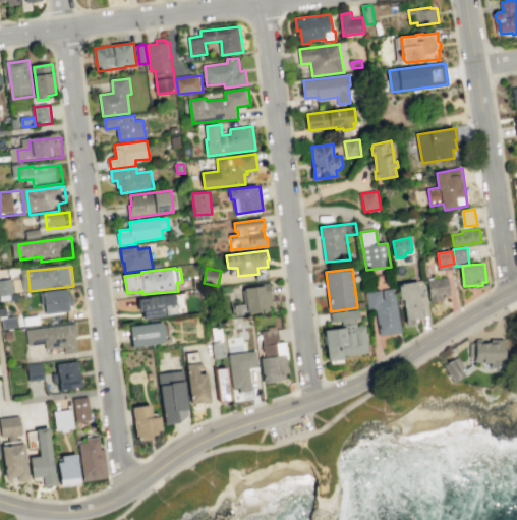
[(429,280),(432,298),(433,298),(433,302),(446,300),(445,297),(452,296),(450,277),(429,280)]
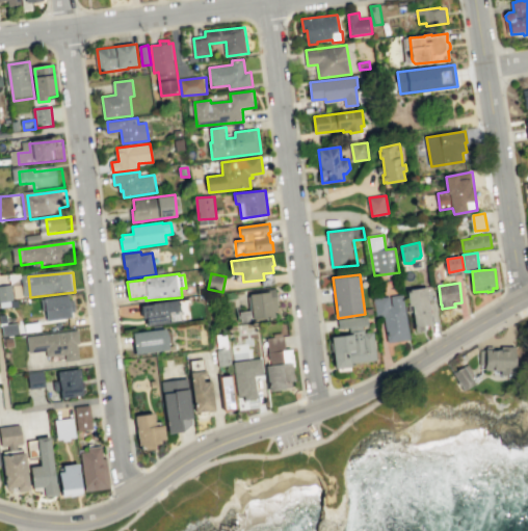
[(0,286),(12,285),(15,300),(0,302),(0,286)]
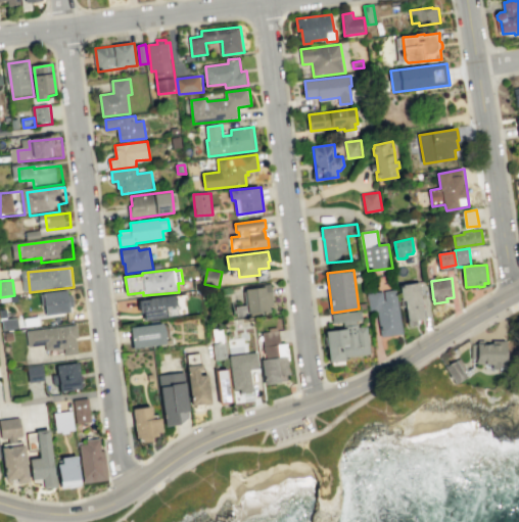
[(402,285),(404,300),(407,300),(410,326),(419,325),(418,321),(426,320),(421,283),(402,285)]
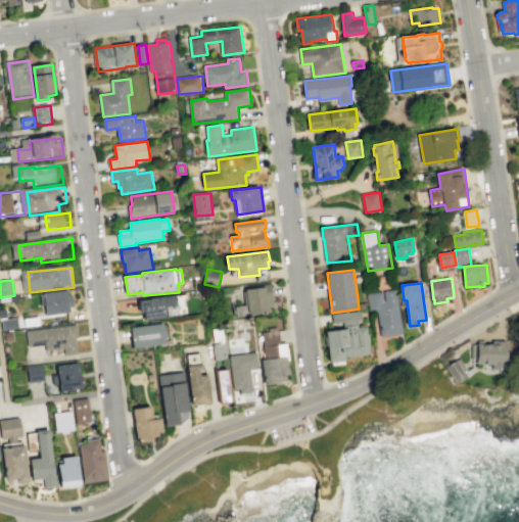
[(237,307),(239,320),(271,315),(270,310),(275,309),(272,285),(245,289),(247,306),(237,307)]
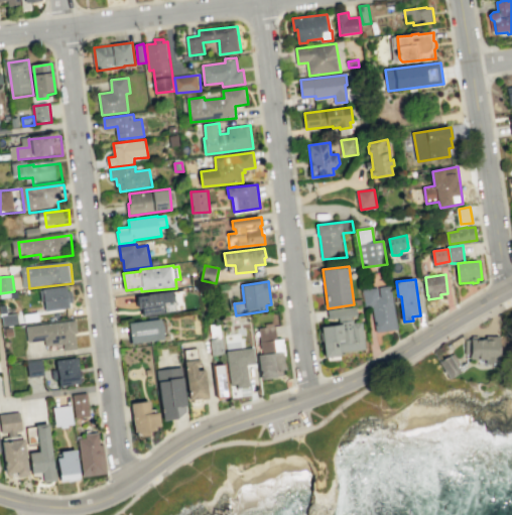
[(364,290),(392,286),(399,330),(378,333),(374,308),(367,308),(364,290)]
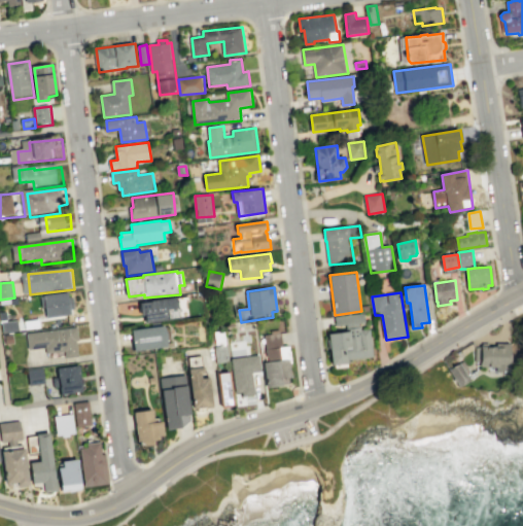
[(71,294),(45,297),(46,307),(50,306),(53,318),(73,316),(71,294)]
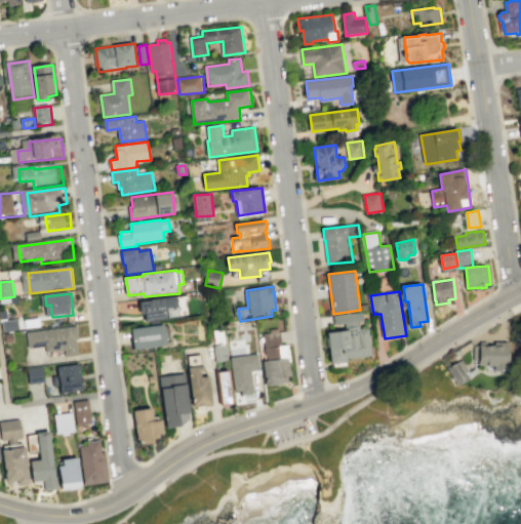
[(141,301),(177,297),(178,307),(179,317),(146,322),(145,314),(142,314),(141,301)]
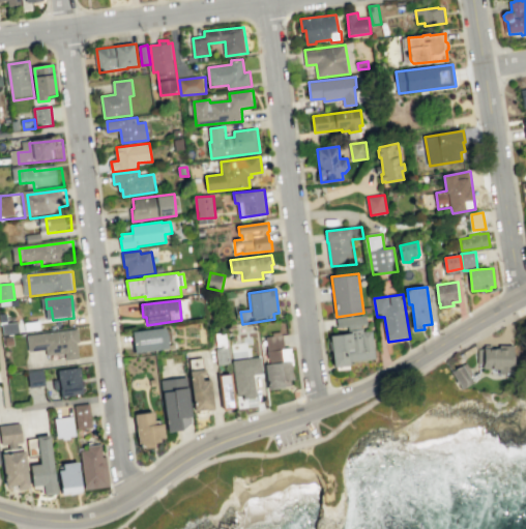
[(1,314),(8,313),(9,322),(2,323),(1,314)]
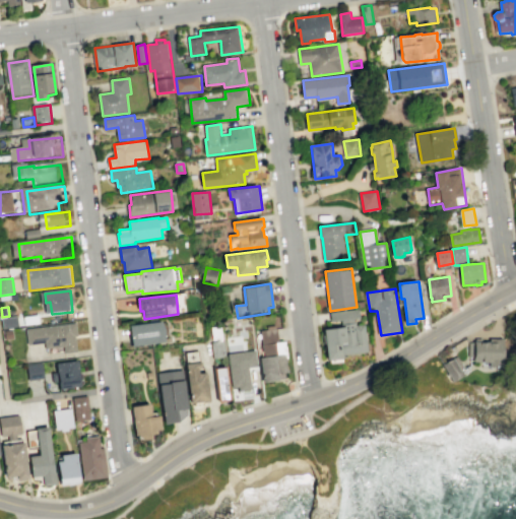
[(331,313),(332,322),(343,320),(344,325),(357,323),(356,319),(362,318),(361,309),(331,313)]
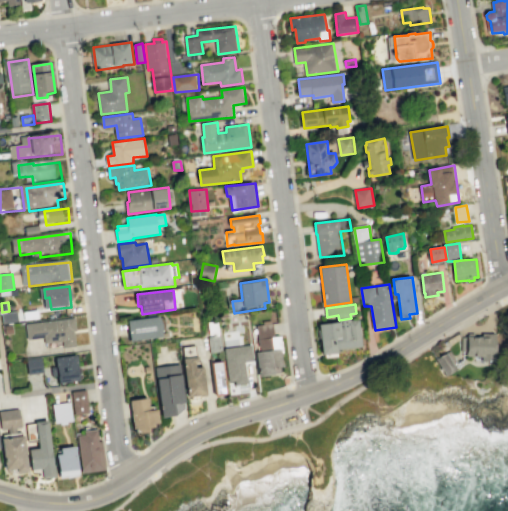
[(3,313),(18,311),(20,321),(5,323),(3,313)]
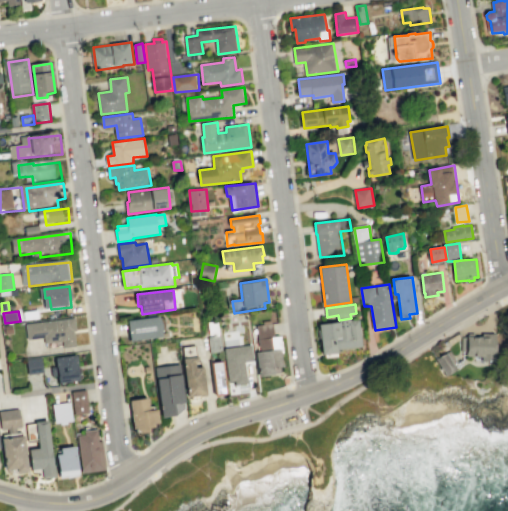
[(128,321),(131,341),(163,337),(160,317),(128,321)]
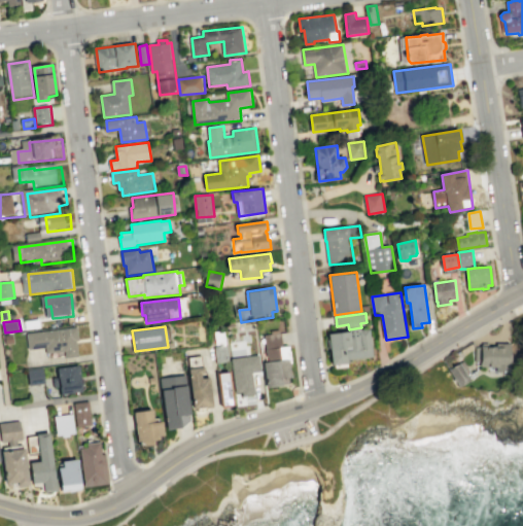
[(329,334),(334,365),(336,364),(336,369),(350,367),(349,360),(375,357),(372,329),(362,330),(362,327),(361,327),(349,329),(348,329),(348,331),(329,334)]
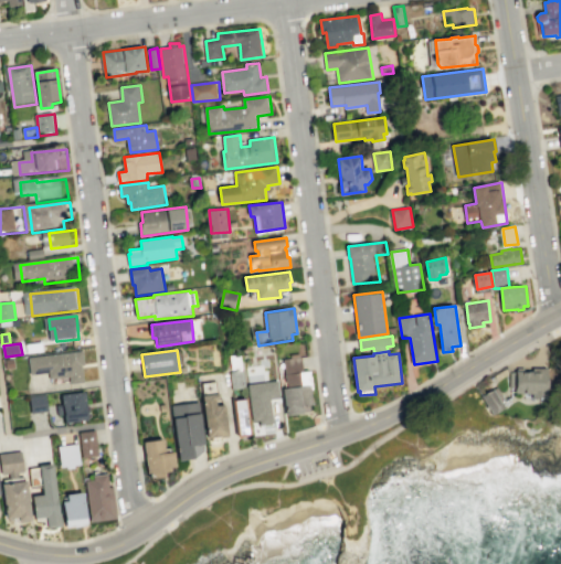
[(38,375),(35,360),(83,354),(86,383),(71,385),(71,379),(55,381),(54,373),(38,375)]
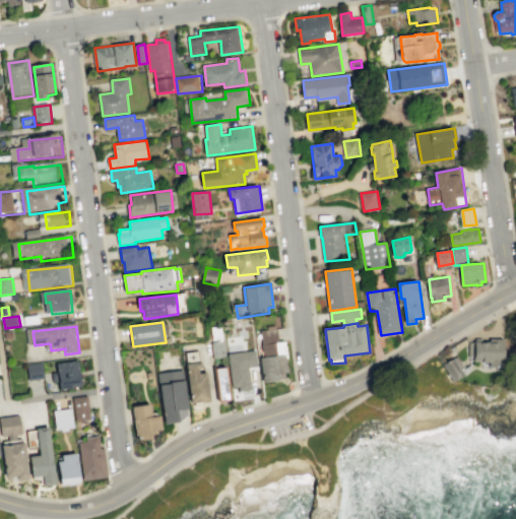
[(265,386),(281,383),(280,376),(292,374),(286,342),(280,343),(278,329),(262,332),(265,359),(261,359),(265,386)]
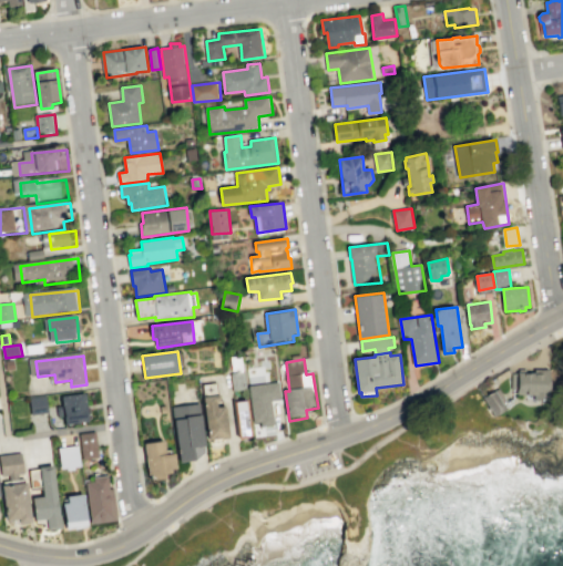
[(551,370),(535,369),(535,372),(528,372),(528,369),(520,370),(520,372),(514,374),(511,369),(499,377),(510,399),(517,395),(514,389),(519,390),(519,394),(535,395),(535,401),(550,401),(550,392),(551,392),(551,377),(550,377),(551,370)]
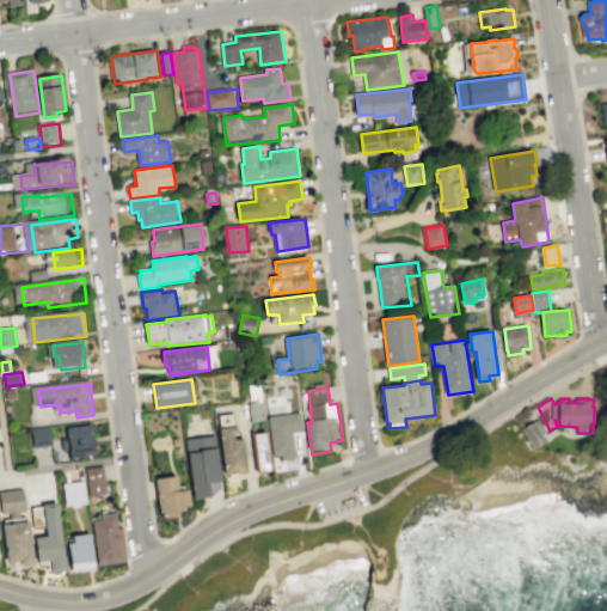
[(275,458),(283,457),(283,463),(299,460),(295,433),(304,432),(301,414),(270,419),(275,458)]
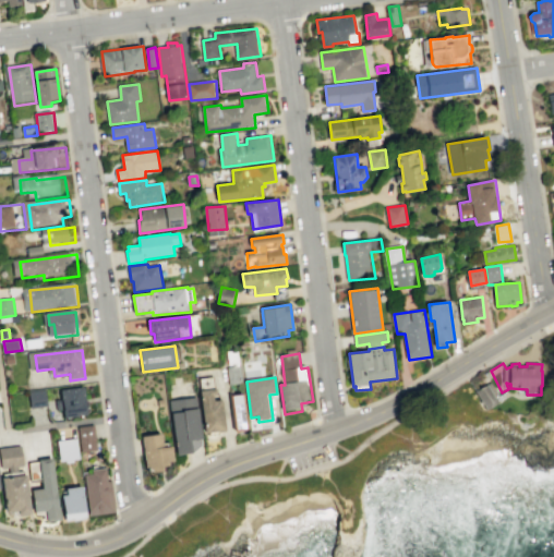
[(477,392),(492,384),(500,397),(497,398),(501,403),(486,410),(477,392)]
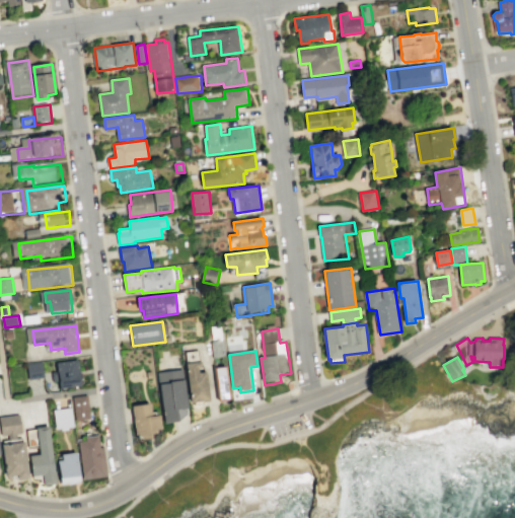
[(61,389),(60,381),(55,381),(54,373),(59,372),(58,363),(79,360),(82,386),(61,389)]
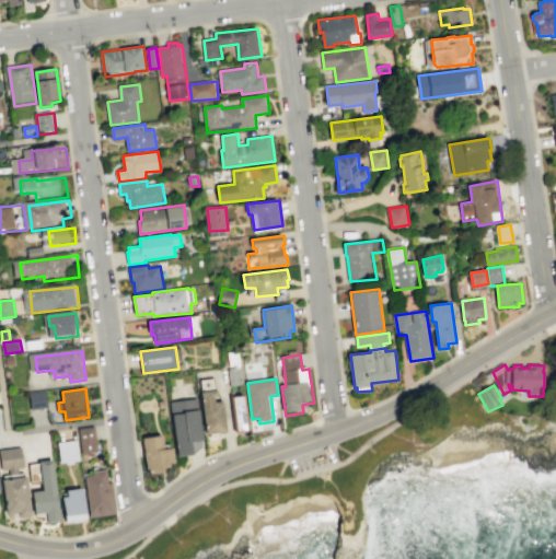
[(31,394),(47,391),(49,408),(34,410),(31,394)]
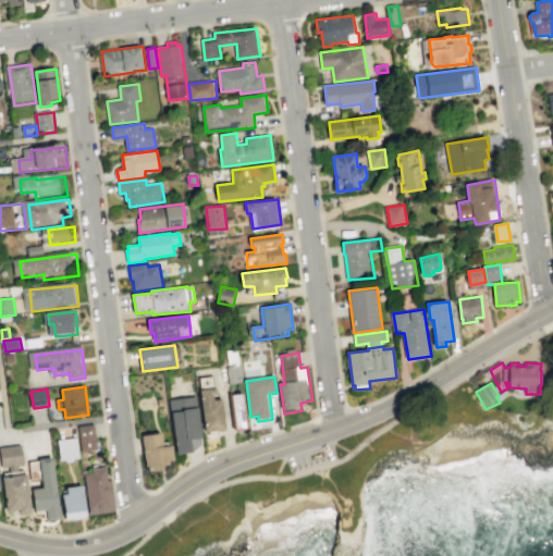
[(205,433),(225,430),(222,403),(213,404),(213,397),(218,396),(217,390),(200,392),(205,433)]
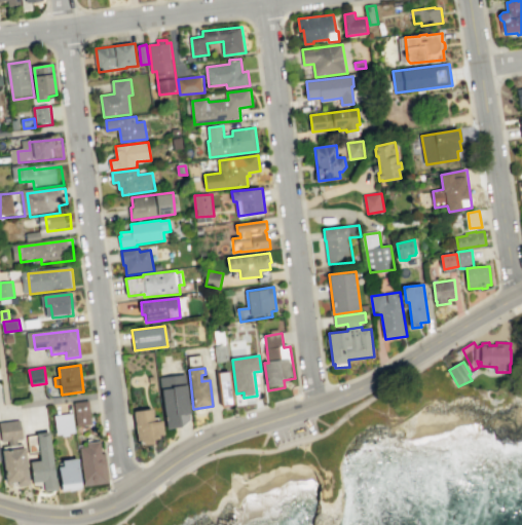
[(217,374),(223,407),(234,405),(228,372),(217,374)]
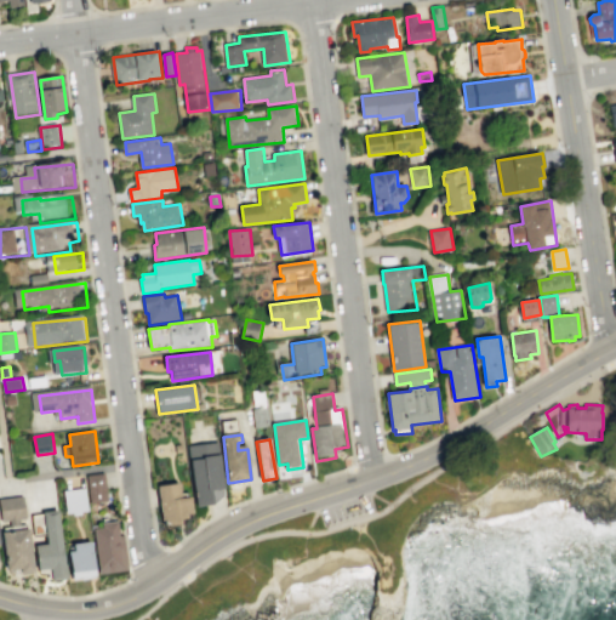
[(198,507),(215,505),(224,495),(218,444),(190,448),(198,507)]
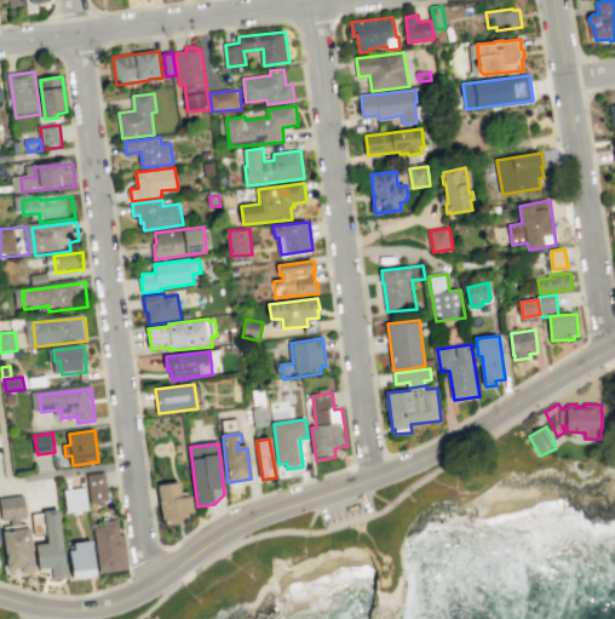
[(87,477),(105,475),(109,503),(91,505),(87,477)]
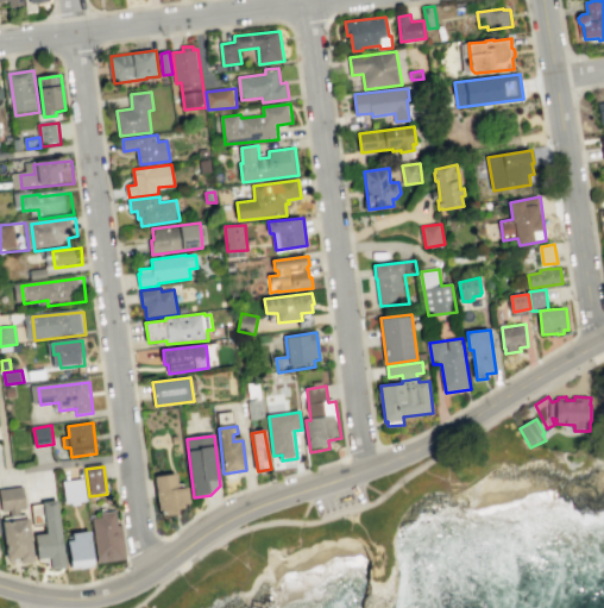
[(156,477),(177,475),(180,488),(189,489),(190,505),(189,508),(182,514),(176,516),(168,518),(161,514),(156,477)]
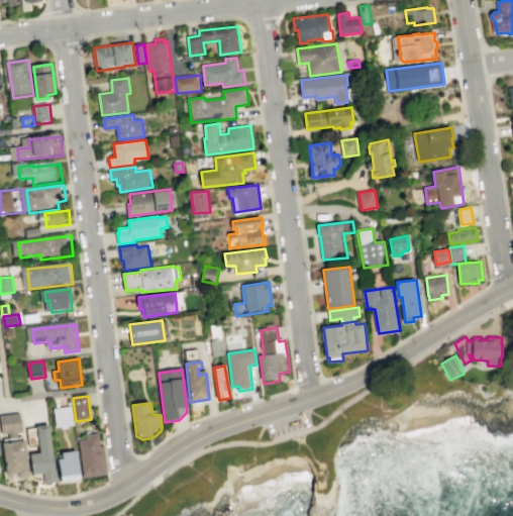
[(56,430),(53,411),(72,408),(75,427),(68,428),(69,430),(62,431),(62,429),(56,430)]
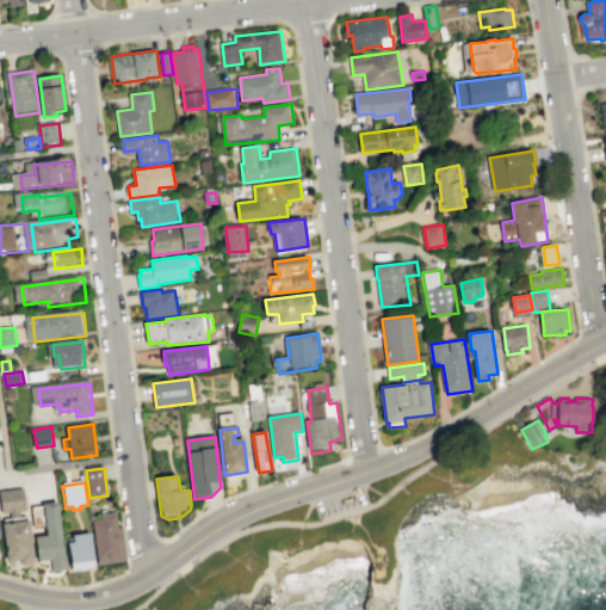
[(4,512),(1,492),(24,490),(26,509),(20,510),(22,516),(13,518),(12,511),(4,512)]
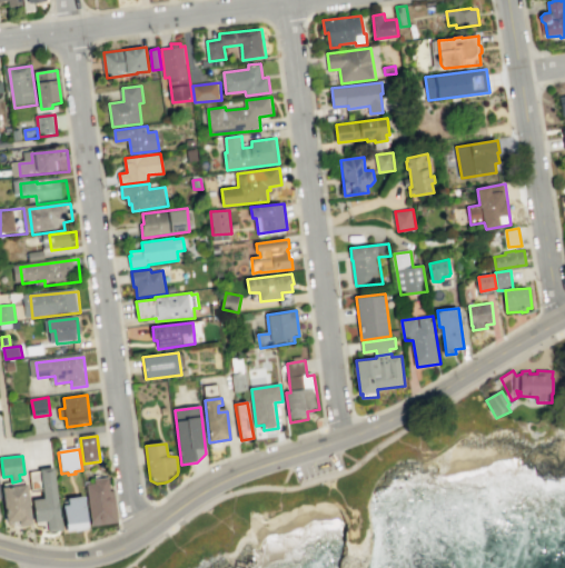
[(49,532),(48,521),(37,522),(33,500),(45,498),(41,469),(55,467),(61,517),(62,517),(65,530),(49,532)]
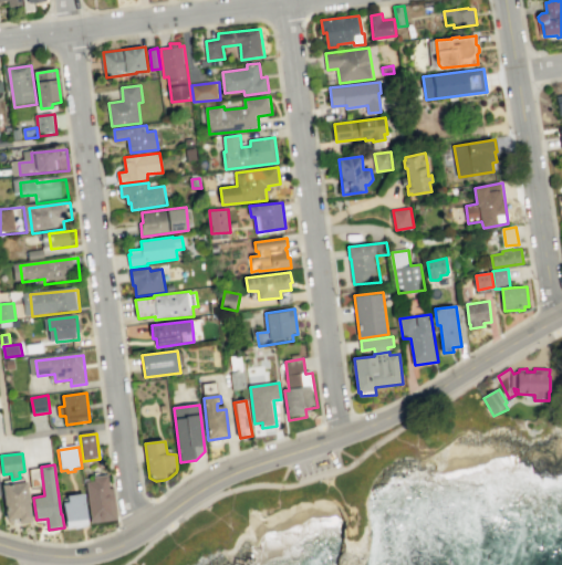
[(90,482),(93,523),(118,520),(115,488),(112,488),(111,477),(96,478),(97,481),(90,482)]
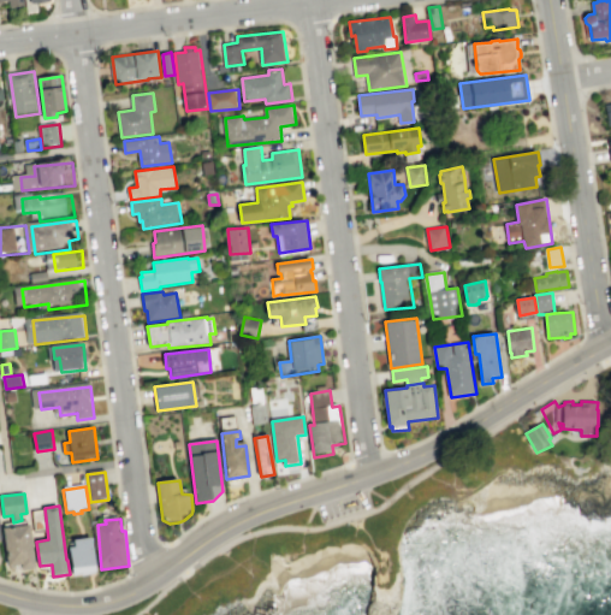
[(23,569),(36,567),(31,524),(4,527),(9,566),(22,563),(23,569)]
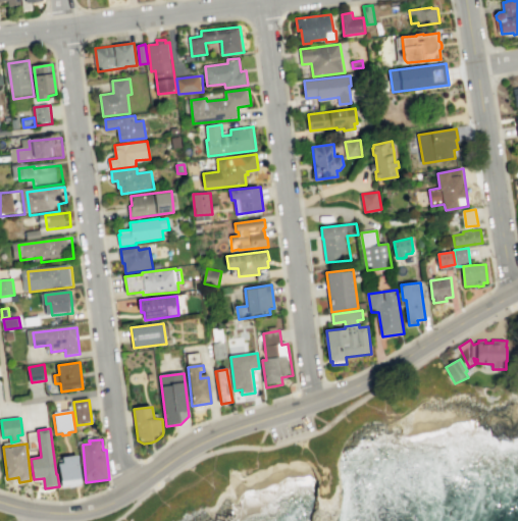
[(64,463),(63,457),(79,455),(83,485),(70,488),(69,486),(63,487),(58,464),(64,463)]
